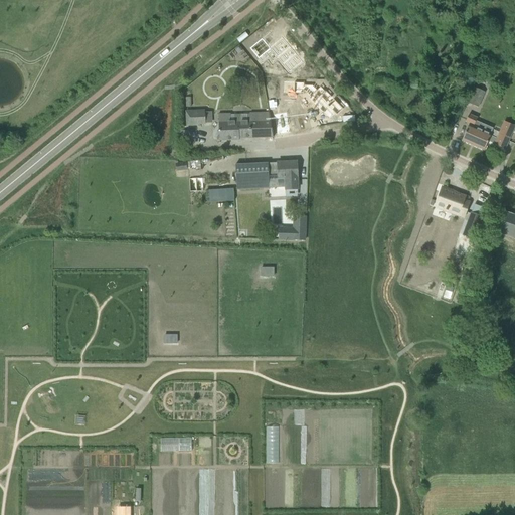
[(262,39),(250,49),(262,63),(269,57),(273,62),(278,58),(290,73),(302,62),(282,38),(270,48),(262,39)]
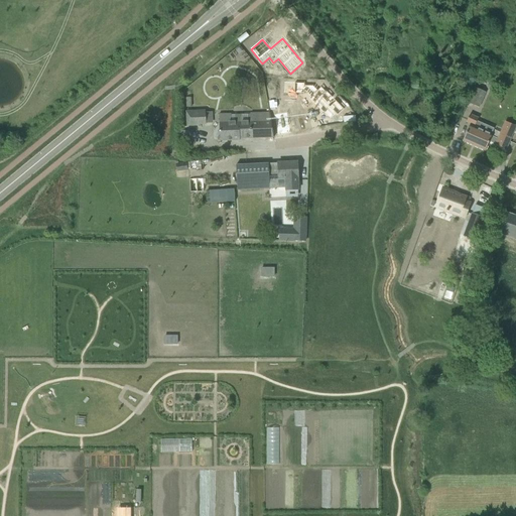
[(284,83),(283,93),(302,94),(302,90),(303,90),(308,95),(307,97),(323,112),(323,111),(329,117),(334,112),(336,114),(343,107),(325,90),(319,85),(315,88),(311,84),(284,83)]
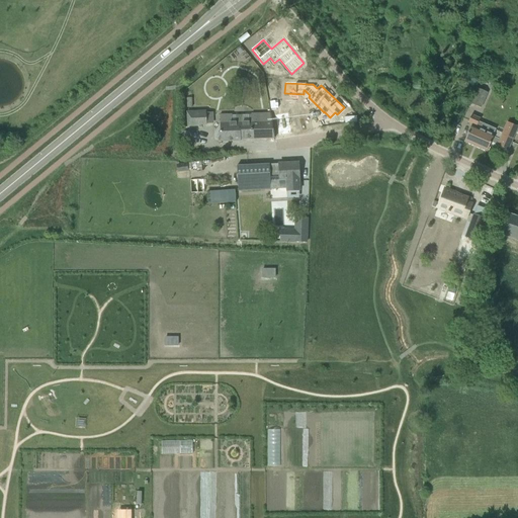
[(477,88),(469,102),(481,107),(487,92),(477,88)]
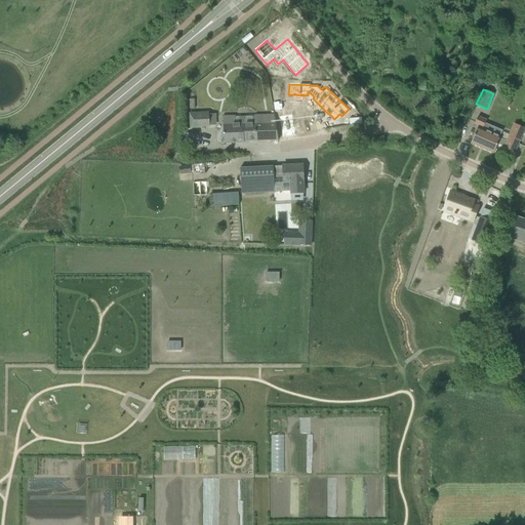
[(200,113),(190,113),(190,128),(203,128),(203,127),(209,127),(208,108),(200,108),(200,113)]
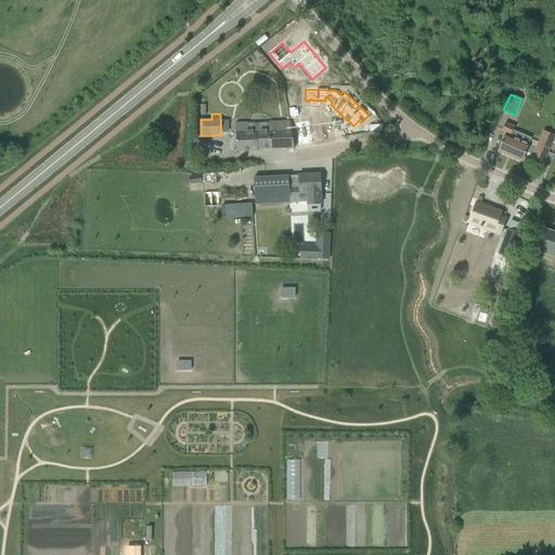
[(294,146),(291,128),(289,128),(288,120),(256,124),(248,124),(236,124),(236,131),(236,140),(236,152),(258,151),(258,150),(294,149),(294,146)]
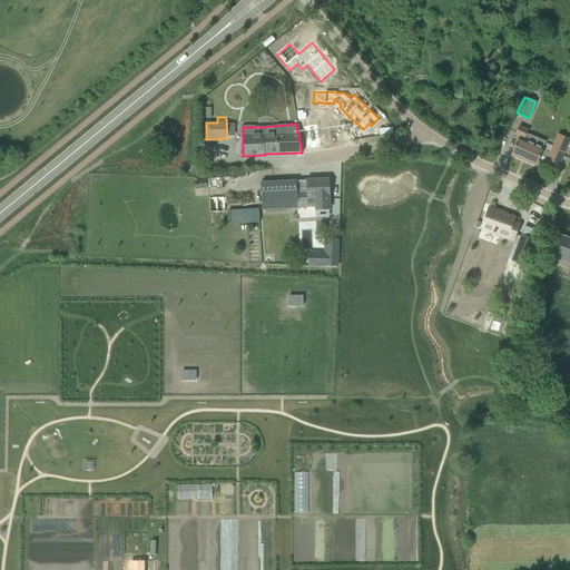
[(314,125),(301,127),(305,149),(317,147),(314,125)]
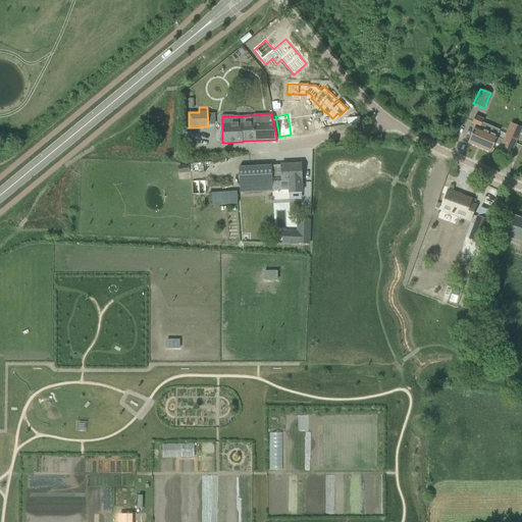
[(497,138),(497,137),(479,128),(483,119),(475,116),(472,123),(475,124),(468,142),(490,152),(494,143),(501,146),(501,147),(512,151),(521,127),(511,123),(504,141),(497,138)]
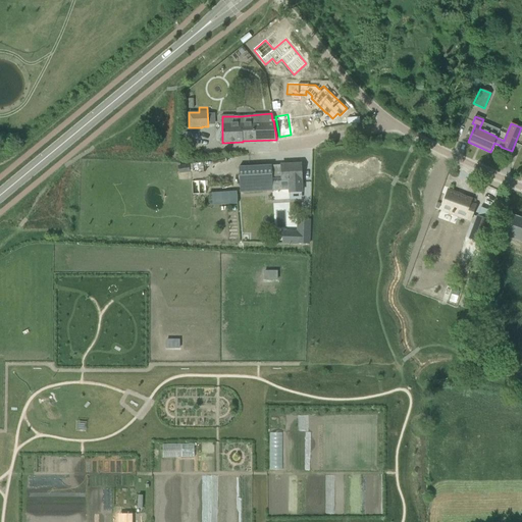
[(280,165),(271,165),(271,166),(271,175),(271,181),(272,188),(272,191),(289,191),(290,193),(302,192),(301,179),(302,179),(301,174),(301,164),(280,165)]
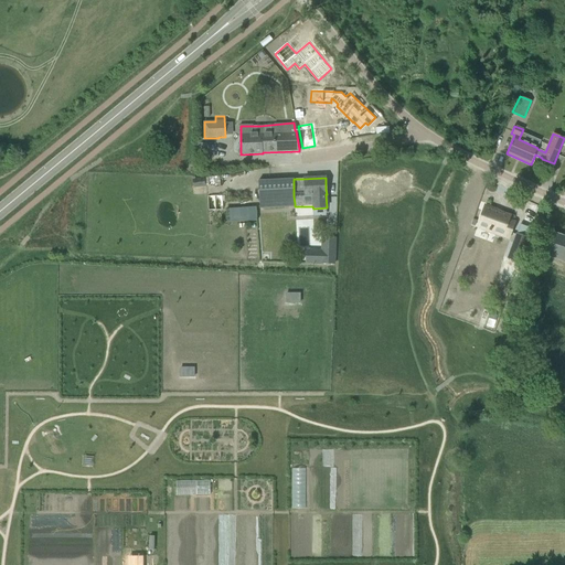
[(294,179),(258,181),(258,192),(259,209),(295,206),(295,203),(294,196),(294,190),(294,180),(294,179)]
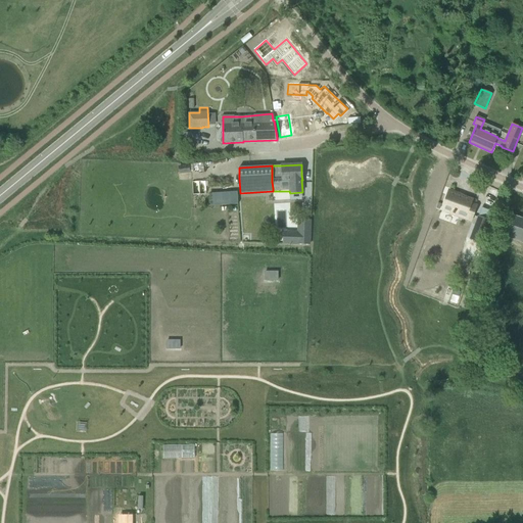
[(470,200),(458,194),(458,193),(448,189),(440,207),(463,218),(464,216),(469,218),(474,206),(469,203),(470,200)]
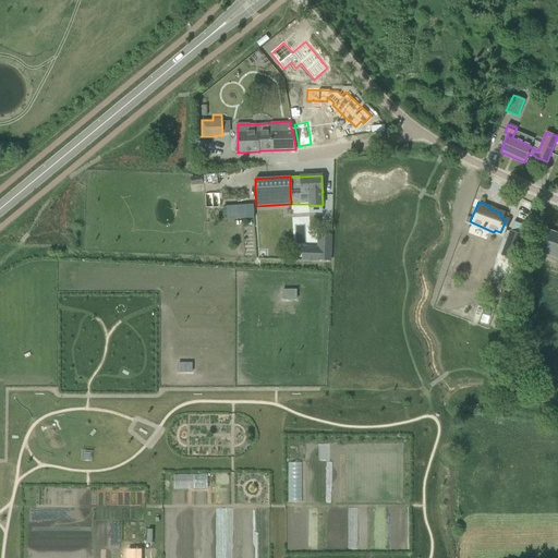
[(253,205),(225,206),(225,220),(254,218),(253,205)]
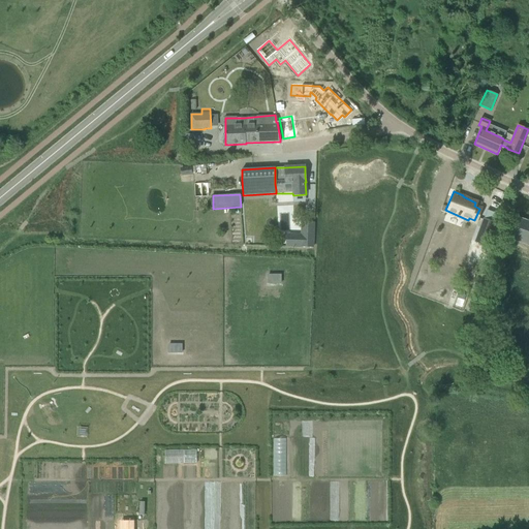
[(528,221),(519,218),(510,240),(528,246),(528,221)]
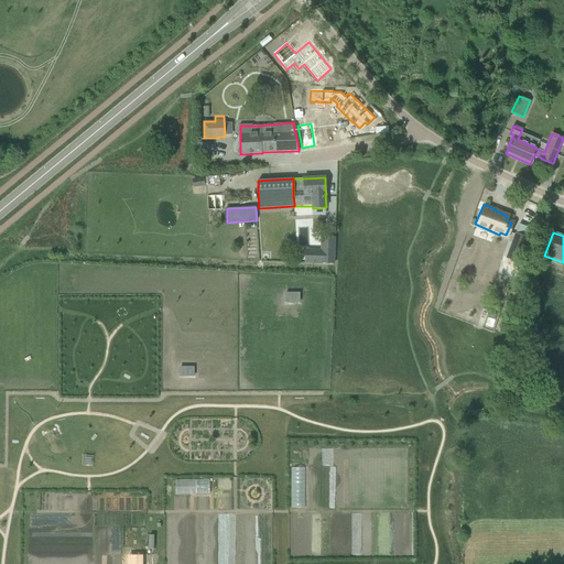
[(321,263),(334,263),(335,238),(322,237),(321,263)]
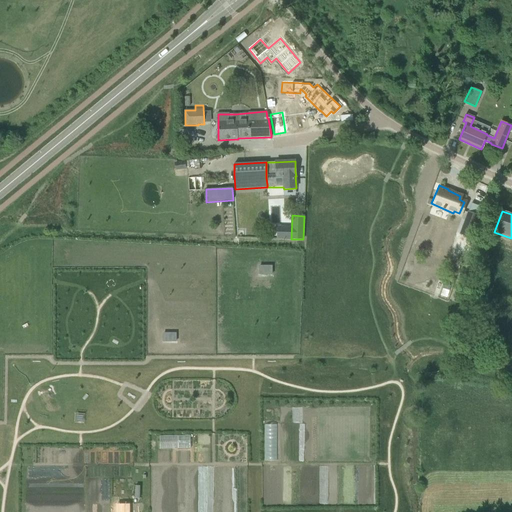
[(457,257),(463,259),(465,251),(460,249),(457,257)]
